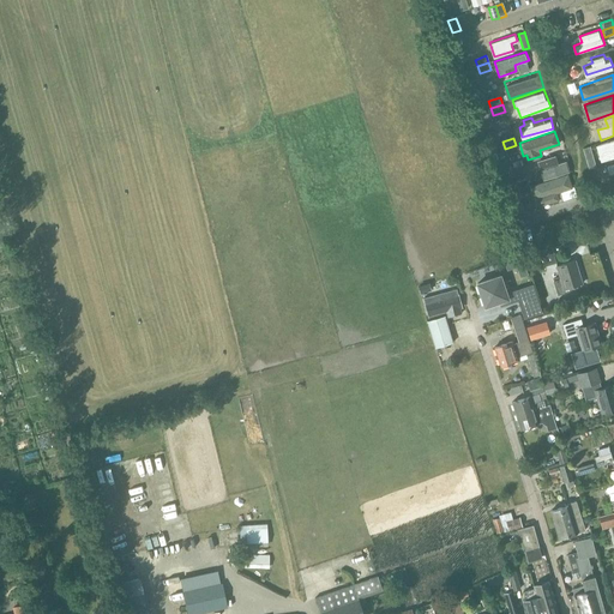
[(613,139),(599,144),(603,161),(613,157),(613,139)]
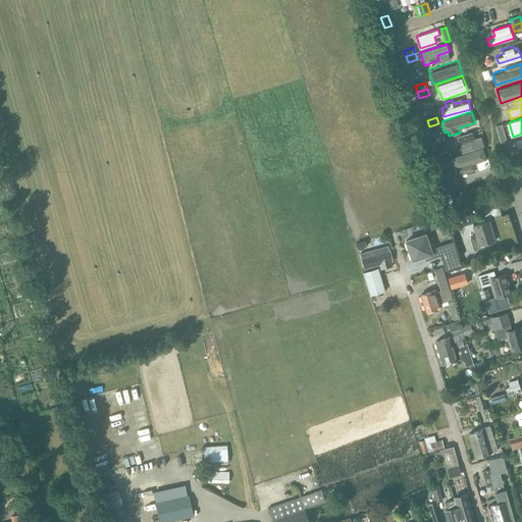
[(440,129),(438,123),(429,126),(431,133),(440,129)]
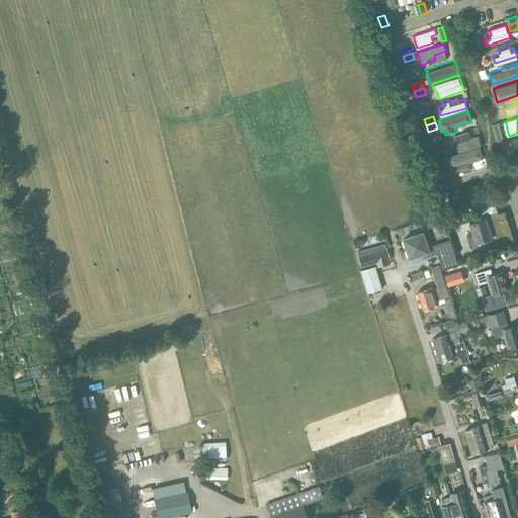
[(503,141),(498,124),(494,125),(492,125),(497,142),(503,141)]
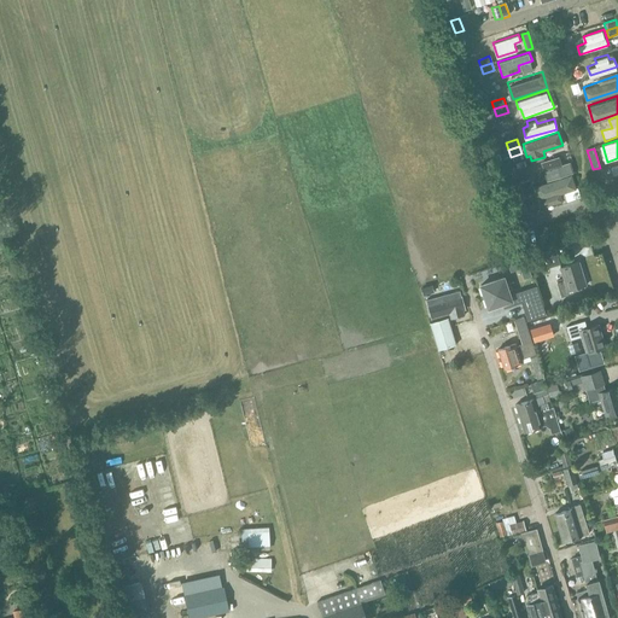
[(542,162),(548,179),(573,170),(567,153),(542,162)]
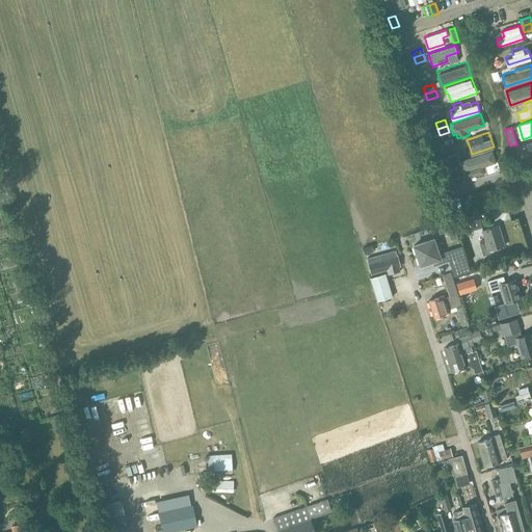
[(466,171),(496,162),(491,151),(461,161),(466,171)]
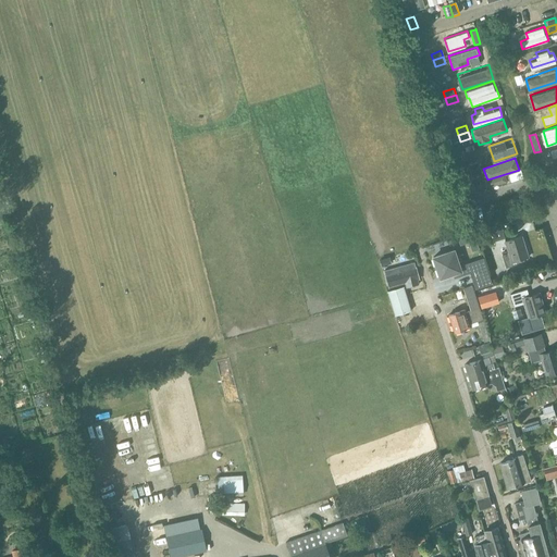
[(468,165),(470,172),(480,169),(478,162),(468,165)]
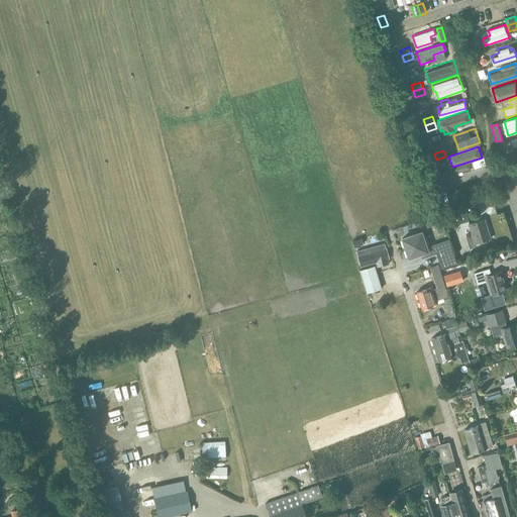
[(436,160),(438,166),(447,163),(445,157),(436,160)]
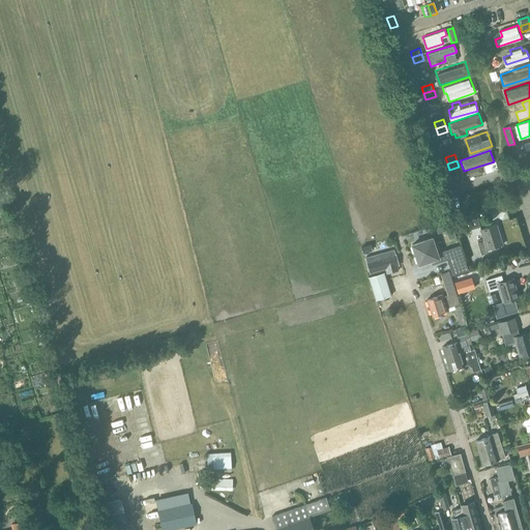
[(464,225),(478,219),(476,213),(462,217),(464,225)]
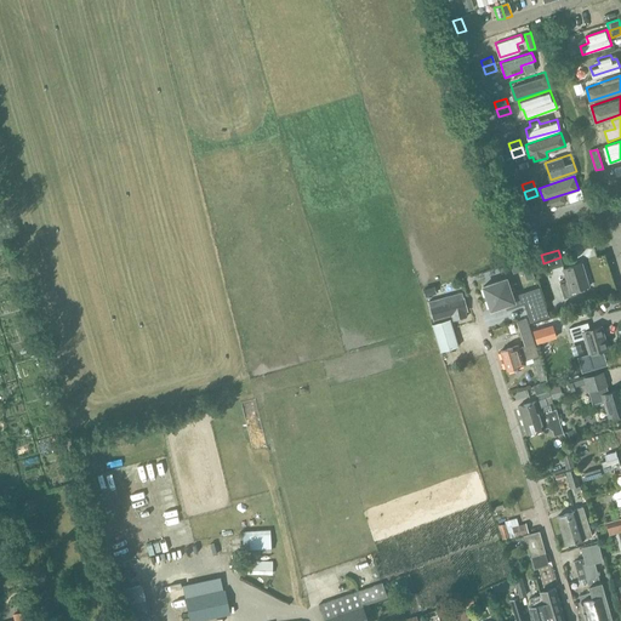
[(541,255),(531,258),(536,274),(546,271),(543,263),(541,255)]
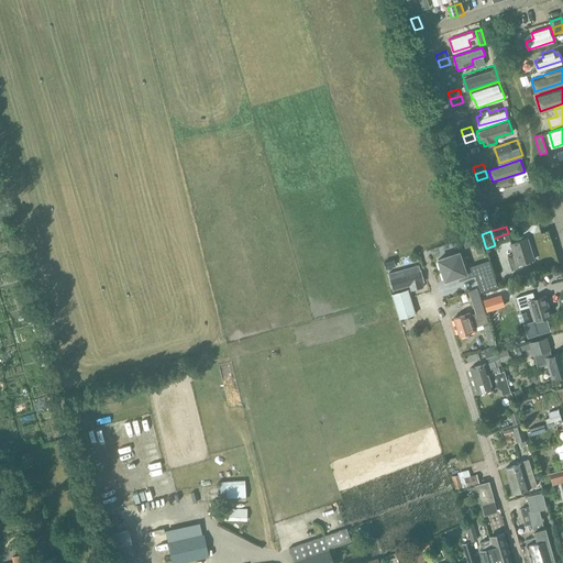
[(511,244),(515,256),(508,258),(512,272),(525,267),(523,264),(534,260),(528,239),(511,244)]
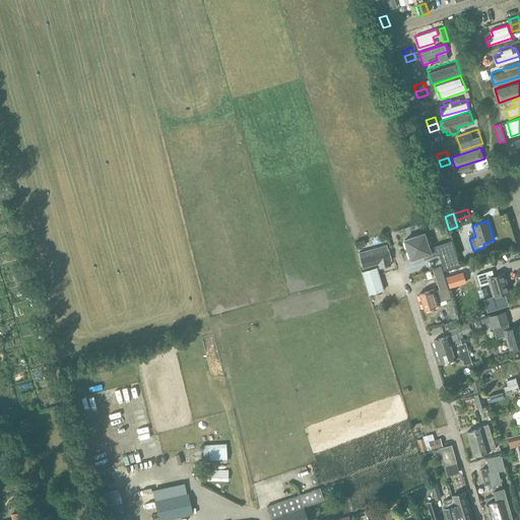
[(410,260),(430,253),(431,257),(439,254),(444,269),(458,265),(451,242),(429,249),(424,234),(404,241),(410,260)]
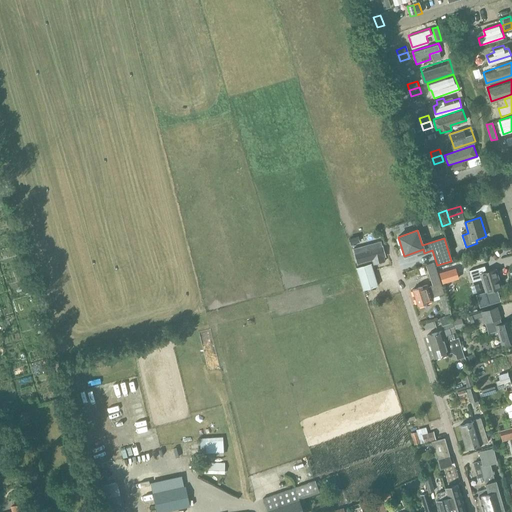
[(380,242),(366,245),(353,249),(357,264),(372,260),(373,265),(385,262),(384,257),(380,242)]
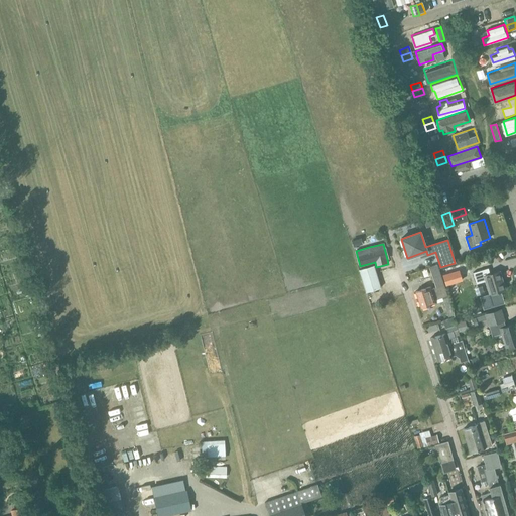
[(414,292),(420,309),(442,302),(447,317),(454,315),(448,300),(436,265),(428,267),(435,288),(430,289),(429,287),(414,292)]
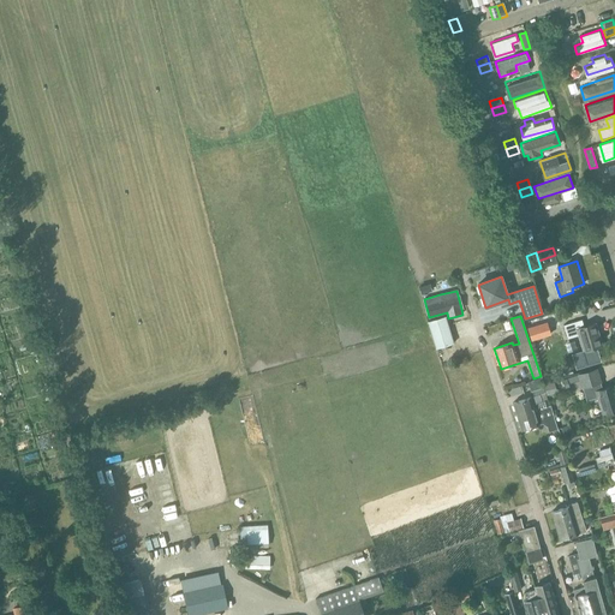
[(436,348),(452,344),(445,317),(428,322),(436,348)]
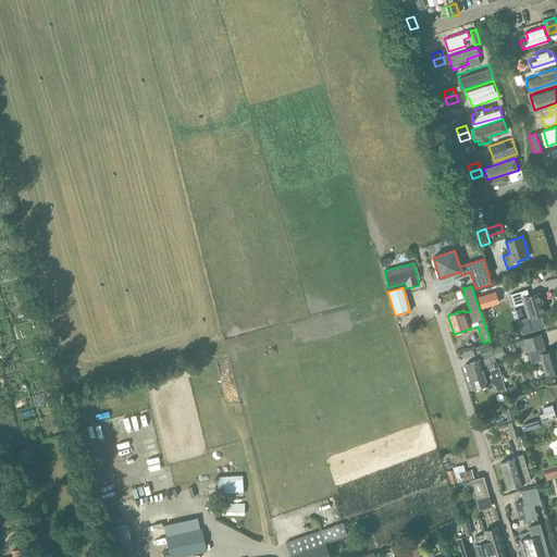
[(529,319),(546,313),(540,293),(530,296),(528,289),(510,294),(515,307),(524,304),(529,319)]
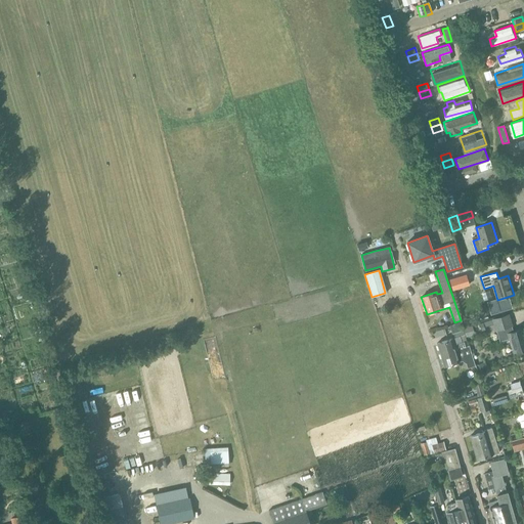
[(466,275),(450,279),(453,290),(469,285),(466,275)]
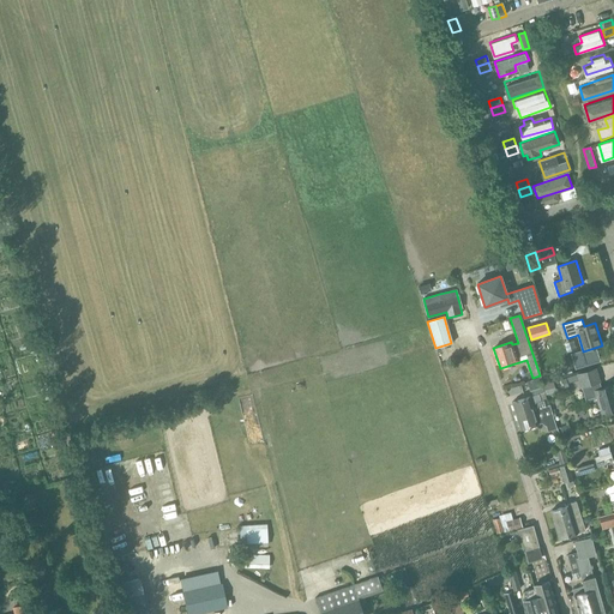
[(540,378),(528,381),(531,390),(542,386),(540,378)]
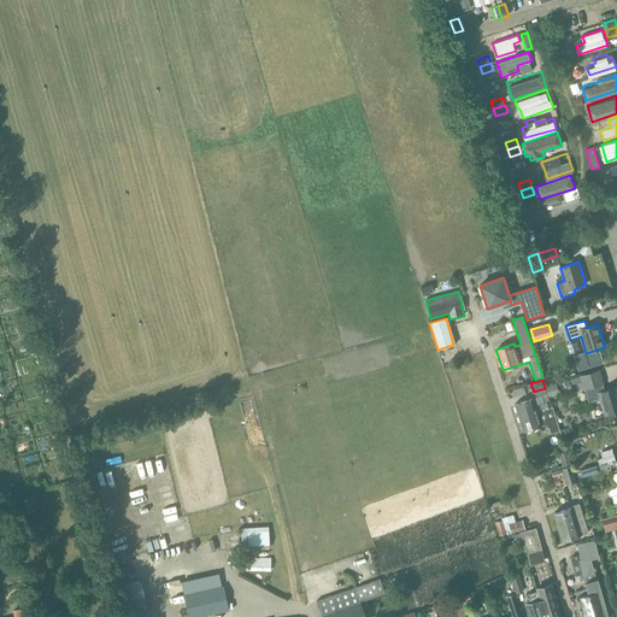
[(546,386),(546,388),(548,394),(548,397),(557,394),(554,385),(553,385),(546,386)]
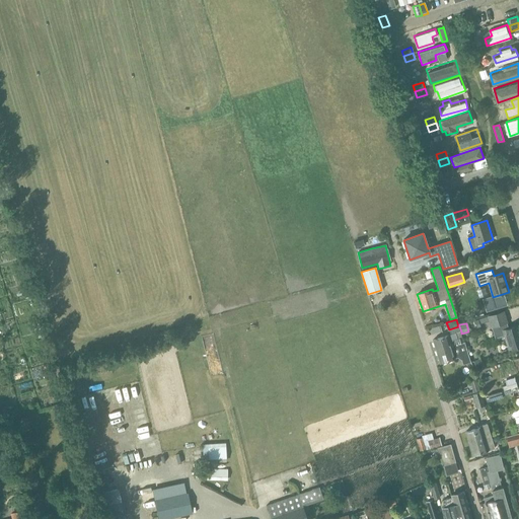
[(518,327),(518,324),(508,328),(507,323),(492,327),(495,339),(504,336),(509,350),(518,346),(518,327)]
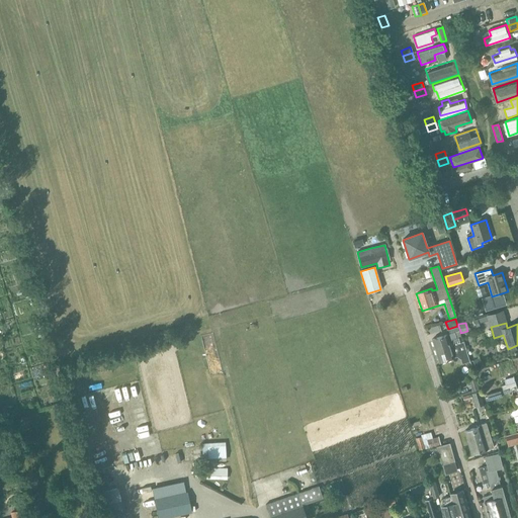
[(458,343),(463,342),(463,341),(461,341),(460,337),(456,338),(454,333),(432,339),(437,355),(444,353),(443,350),(446,349),(445,346),(457,342),(458,343)]
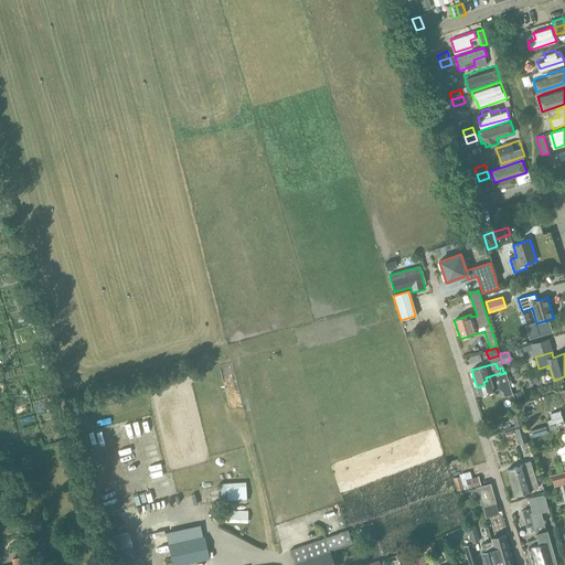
[(484,385),(477,387),(479,395),(500,388),(502,390),(504,396),(512,394),(505,373),(500,374),(499,373),(486,377),(487,381),(483,382),(484,385)]
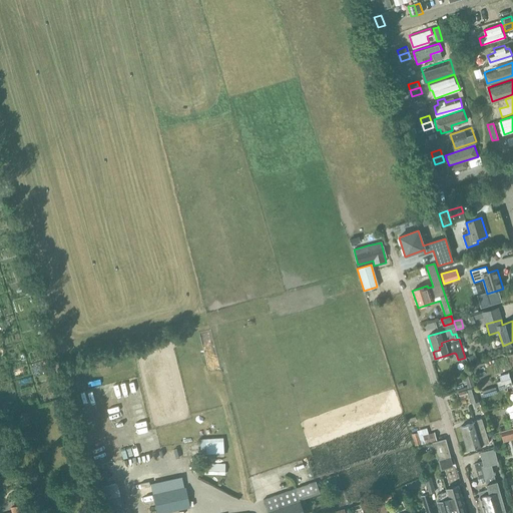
[(478,360),(475,354),(468,357),(472,364),(478,360)]
